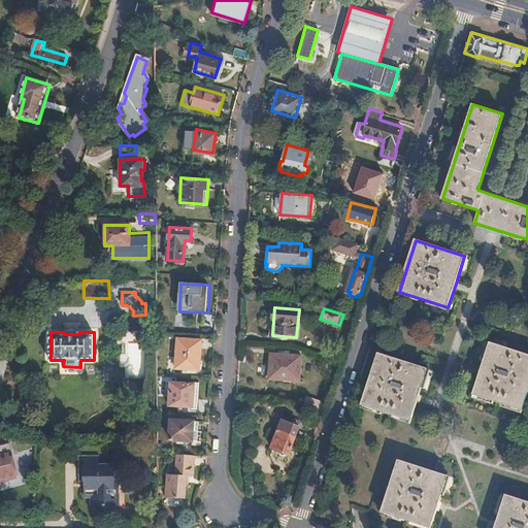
[(202,340),(178,338),(176,367),(199,369),(202,340)]
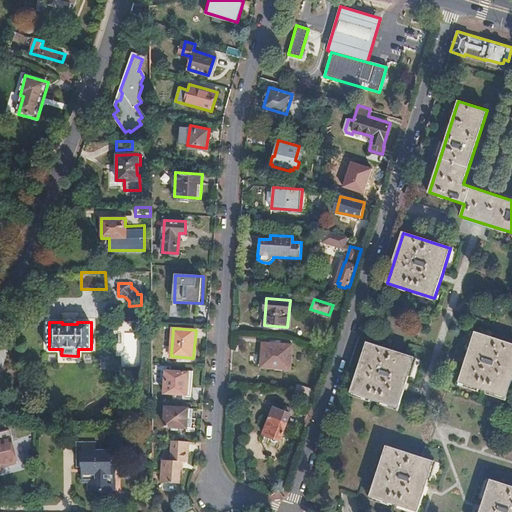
[(141,333),(123,332),(121,364),(140,365),(141,333)]
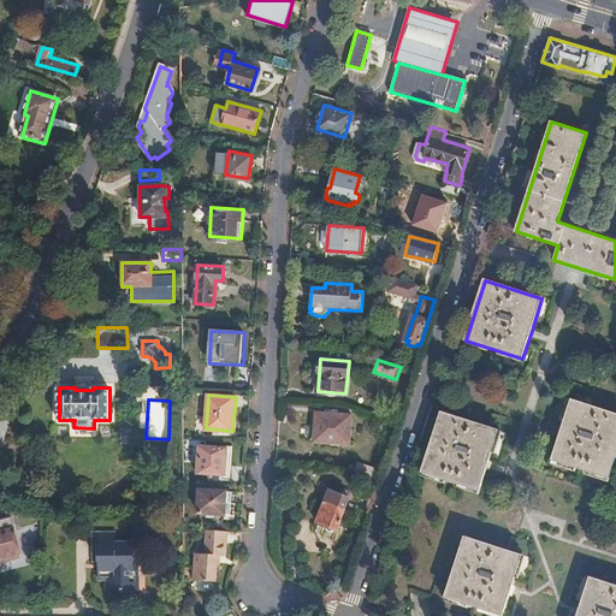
[(615,460),(615,414),(574,401),(555,461),(610,479),(615,460)]
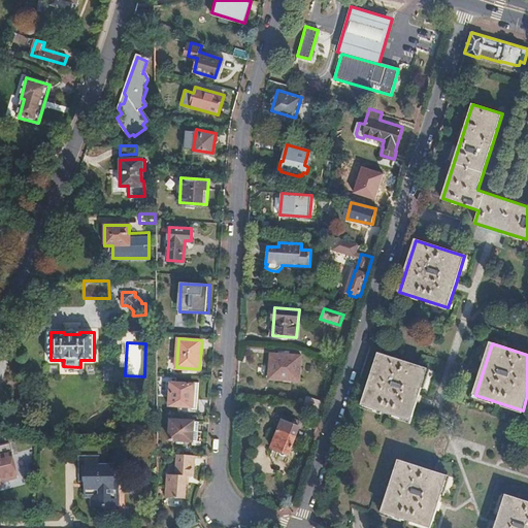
[(302,355),(271,353),(269,378),(300,381),(302,355)]
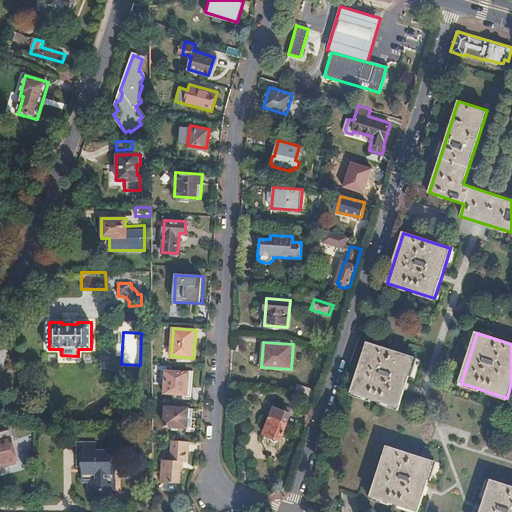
[(415,359),(368,343),(351,393),(398,409),(406,386),(415,359)]
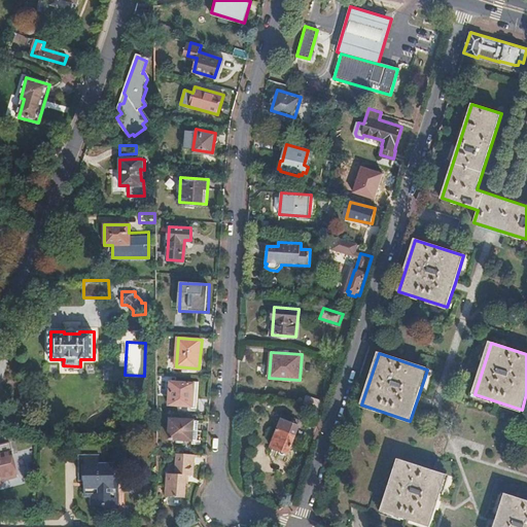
[(194,383),(172,382),(170,403),(191,406),(191,408),(196,408),(199,382),(194,381),(194,383)]
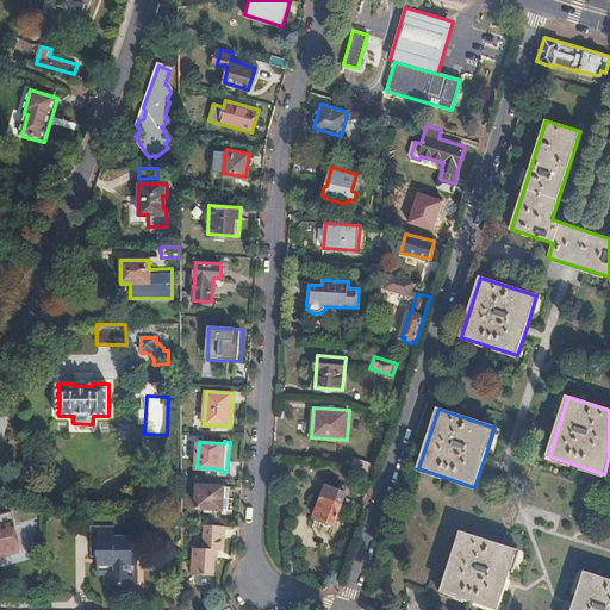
[(359,458),(355,468),(373,474),(377,464),(359,458)]
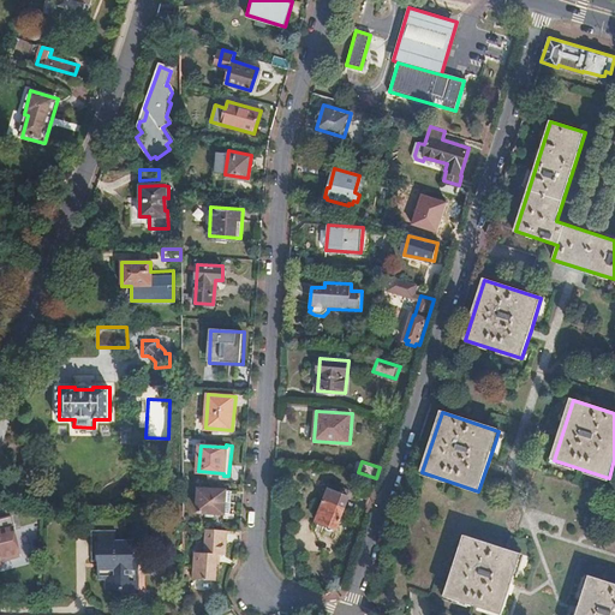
[(232,490),(201,488),(198,511),(230,513),(232,490)]
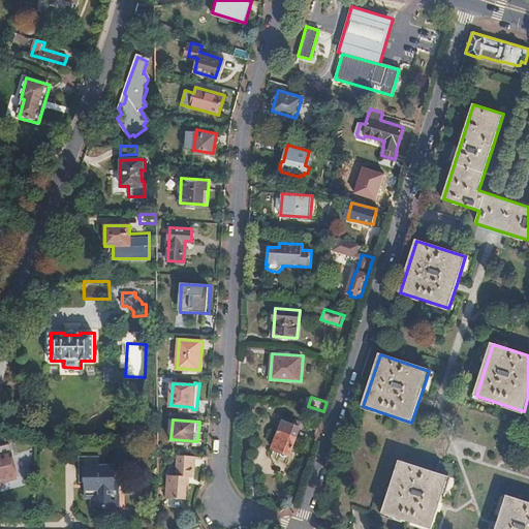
[(302,428),(286,422),(276,448),(291,455),(302,428)]
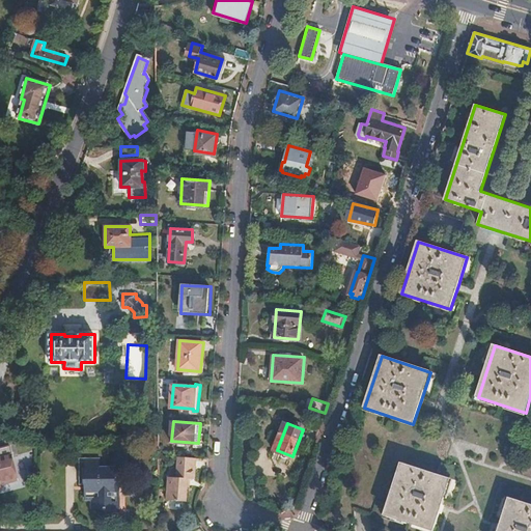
[(18,480),(16,473),(18,470),(17,463),(12,462),(11,456),(0,459),(0,488),(2,488),(1,484),(18,480)]
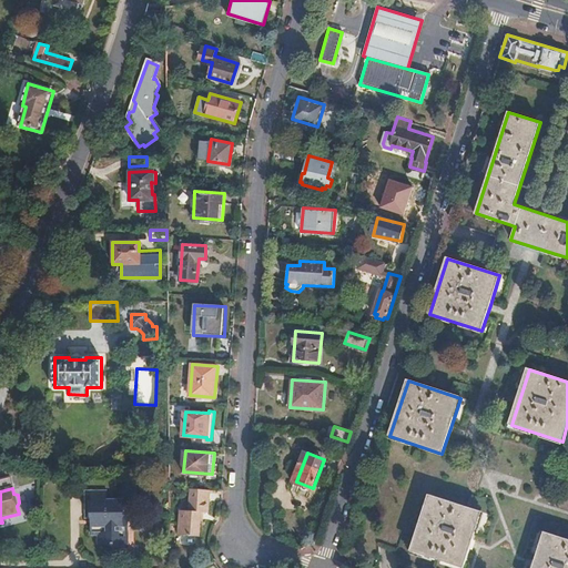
[(208,489),(190,488),(189,510),(181,509),(179,534),(199,535),(201,511),(206,511),(208,489)]
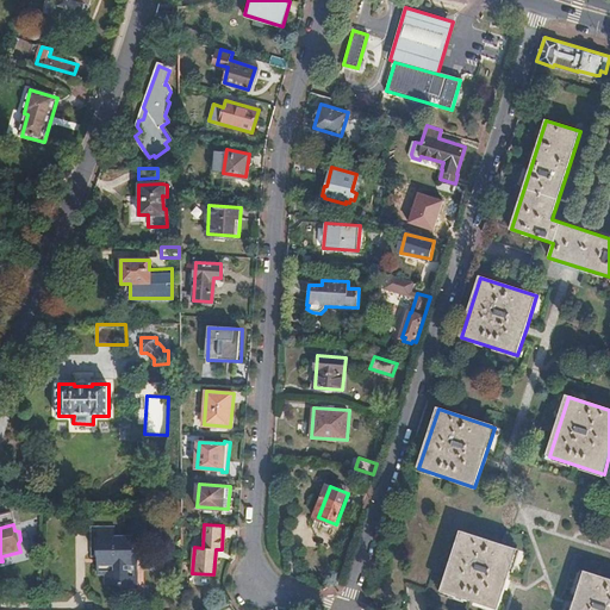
[(94,556),(99,556),(99,577),(118,577),(118,585),(118,587),(130,587),(130,585),(136,585),(135,570),(134,570),(134,565),(139,565),(139,549),(134,549),(134,536),(116,536),(116,527),(94,527),(94,556)]
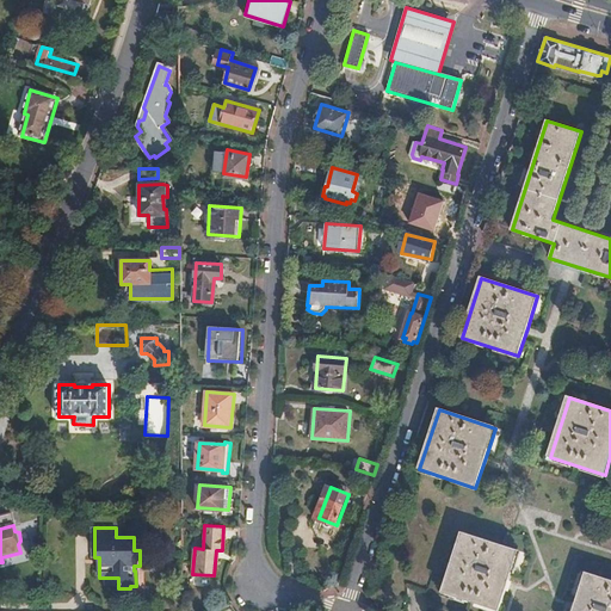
[(518,550),(462,532),(443,592),(500,610),(518,550)]
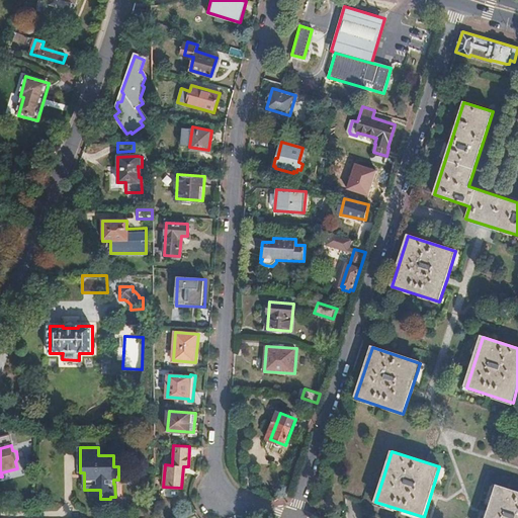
[(517,517),(517,492),(498,486),(488,517),(517,517)]
